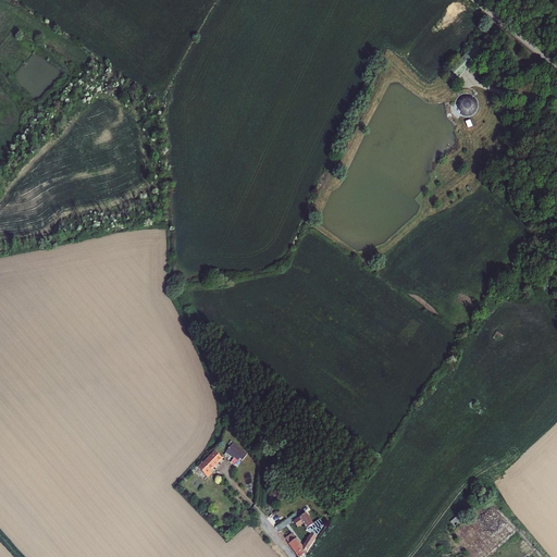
[(466,118),(468,118),(469,118),(470,118),(472,118),(474,116),(475,115),(477,114),(479,112),(480,110),(480,107),(480,104),(480,102),(479,100),(478,99),(474,97),(472,96),(470,96),(468,96),(466,96),(463,97),(462,98),(461,99),(459,101),(459,102),(458,104),(458,108),(459,111),(460,113),(462,115),(465,116),(466,118)]
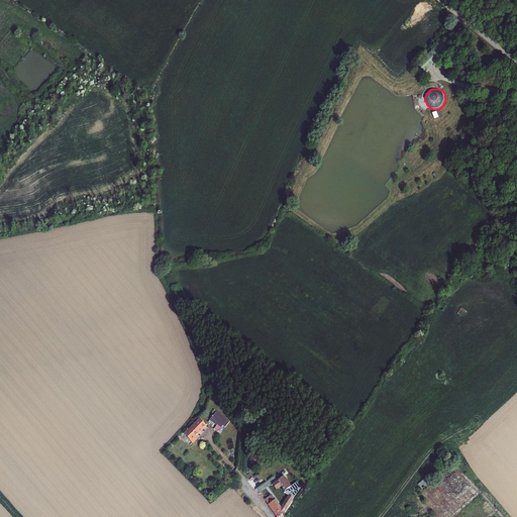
[(226,425),(215,417),(212,421),(223,429),(226,425)]
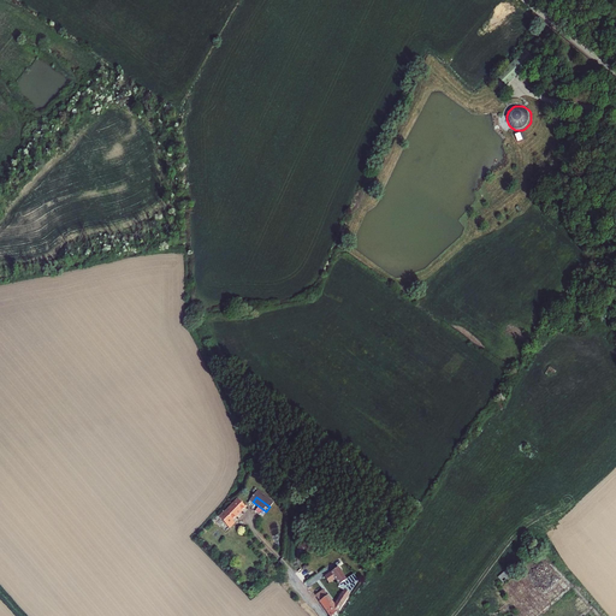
[(241,502),(227,514),(236,522),(248,510),(241,502)]
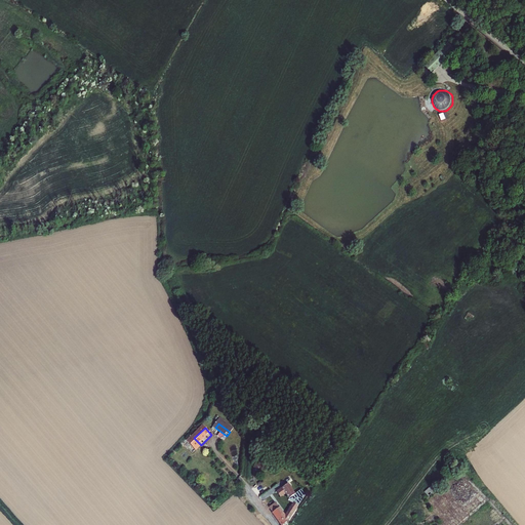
[(284,488),(287,493),(290,498),(296,494),(289,484),(284,488)]
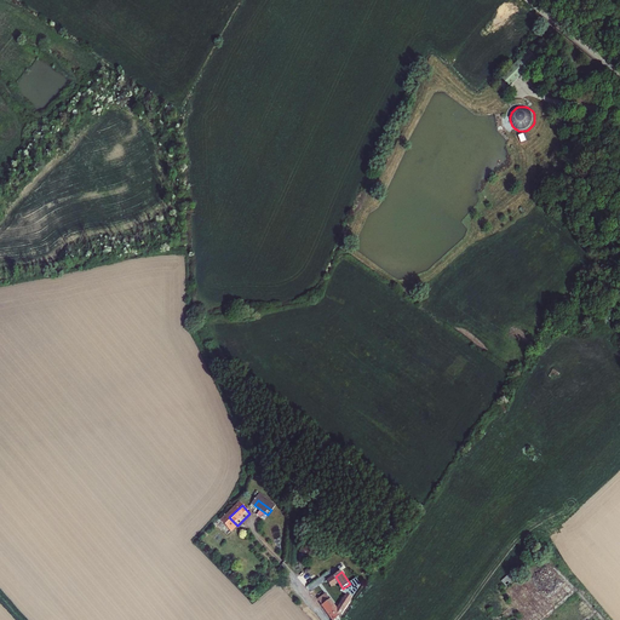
[(333,586),(339,583),(336,577),(328,580),(333,586)]
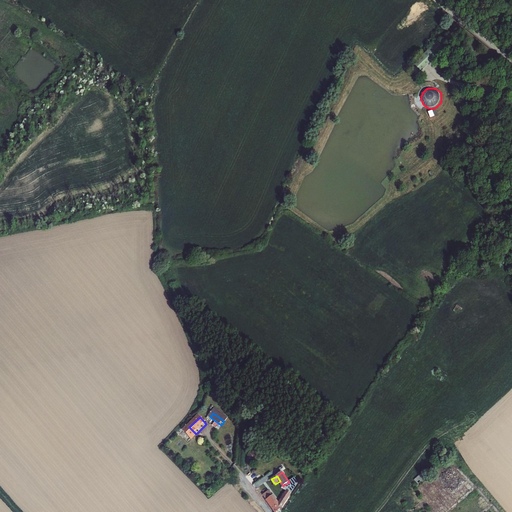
[(268,500),(275,511),(277,511),(282,508),(292,493),(288,490),(279,503),(274,495),(268,500)]
